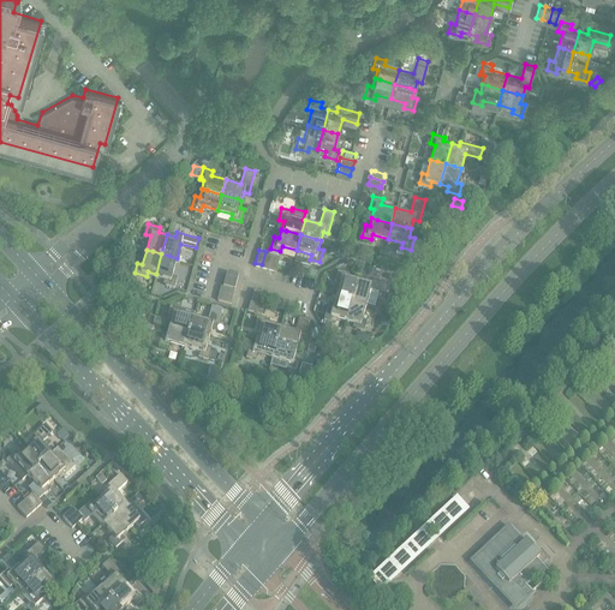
[(269,267),(273,253),(266,251),(262,264),(269,267)]
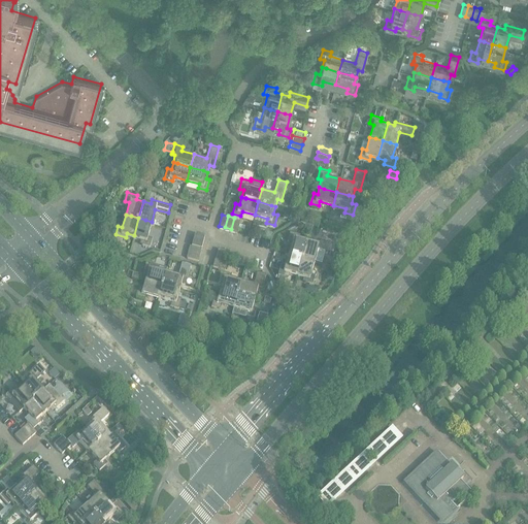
[(152,222),(145,220),(138,218),(134,235),(140,237),(139,241),(151,244),(153,235),(147,234),(152,222)]
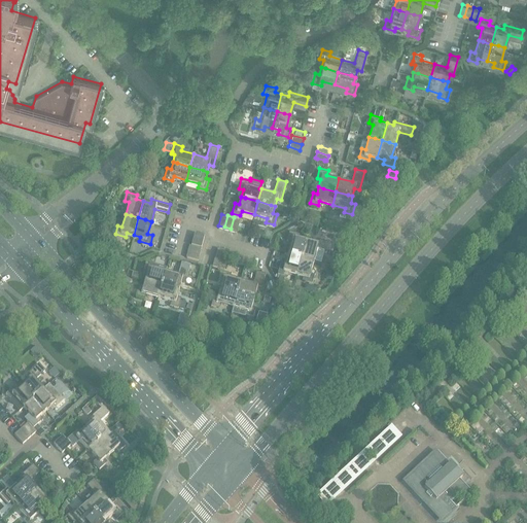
[(236,230),(239,218),(234,217),(231,229),(236,230)]
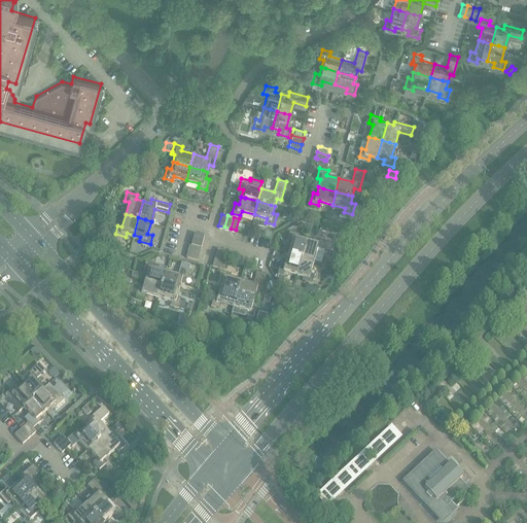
[(299,236),(300,232),(289,229),(287,238),(291,239),(288,251),(293,253),(301,255),(306,238),(299,236)]
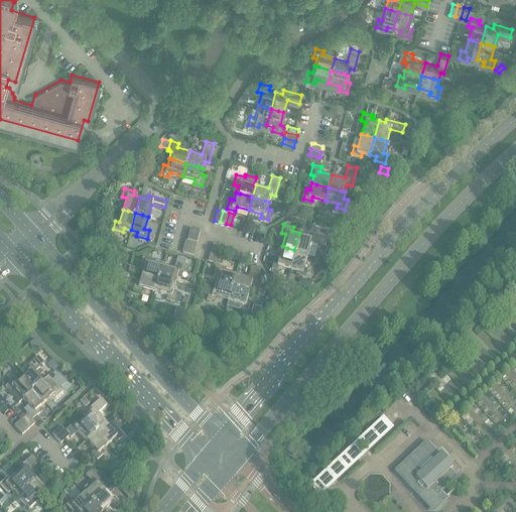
[(198,241),(201,229),(191,226),(187,238),(198,241)]
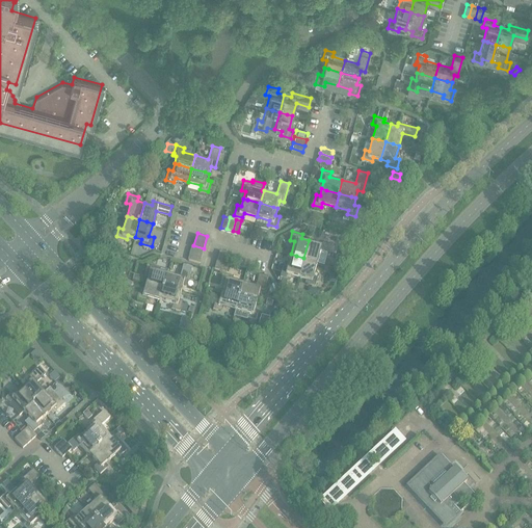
[(334,252),(336,243),(317,238),(316,242),(309,240),(303,258),(311,260),(317,261),(321,248),(334,252)]
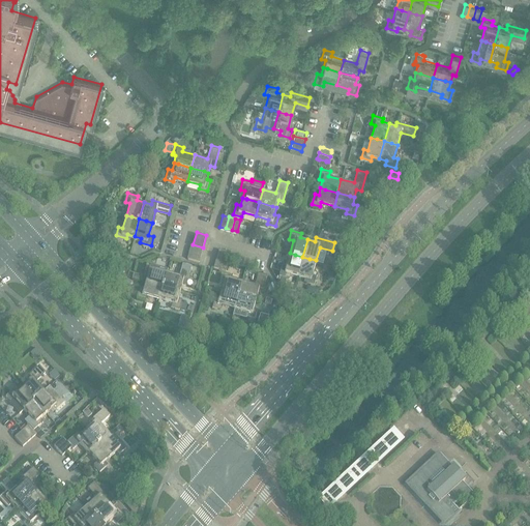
[(203,247),(193,244),(190,244),(189,250),(201,254),(203,247)]
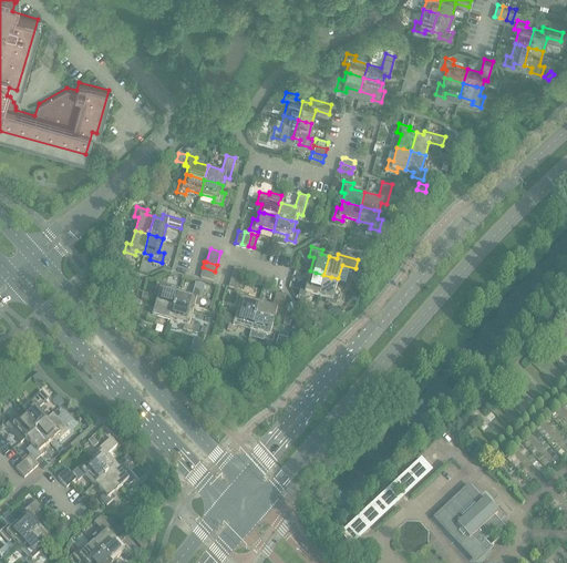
[(245,274),(247,268),(235,265),(233,270),(245,274)]
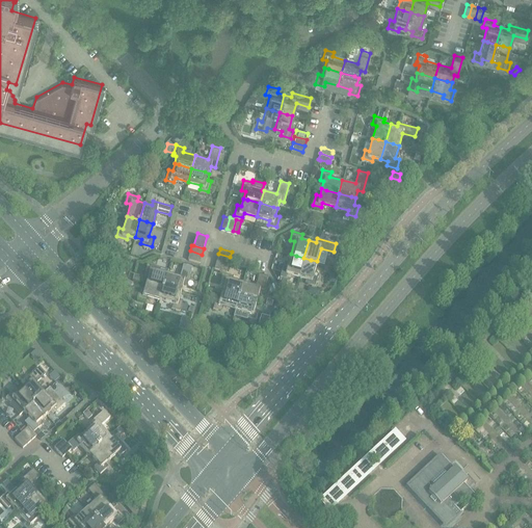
[(201,261),(202,255),(190,251),(188,257),(201,261)]
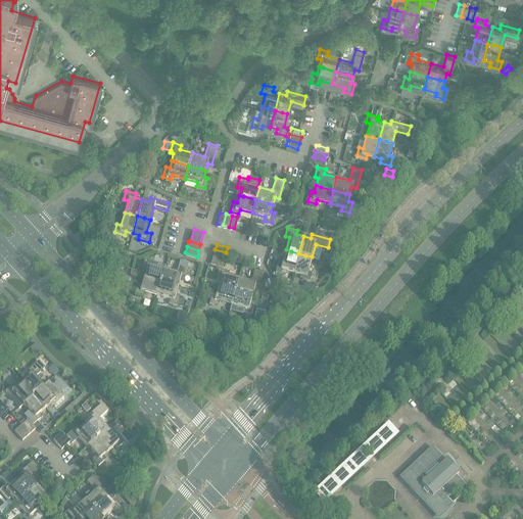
[(225,258),(226,252),(215,249),(212,255),(225,258)]
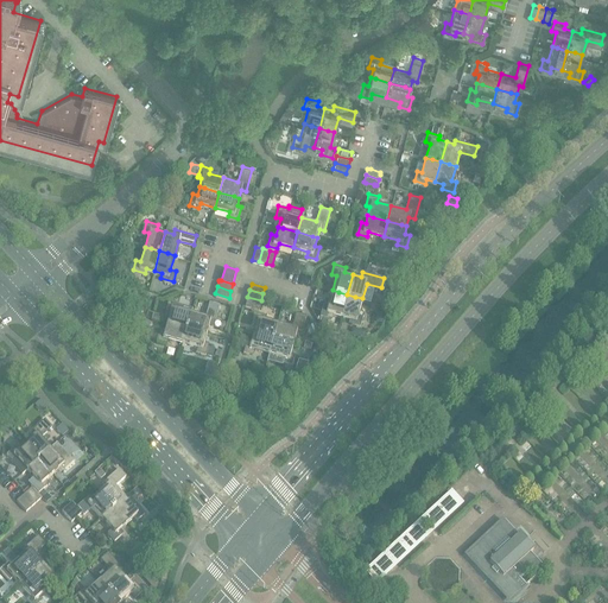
[(347,294),(339,292),(333,290),(328,305),(323,304),(321,313),(323,313),(328,315),(333,316),(334,312),(342,315),(347,294)]
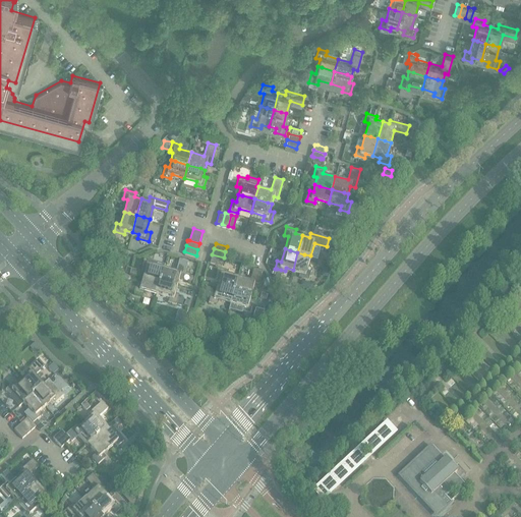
[(310,255),(304,254),(297,252),(293,270),(300,271),(298,275),(309,278),(311,270),(307,269),(310,255)]
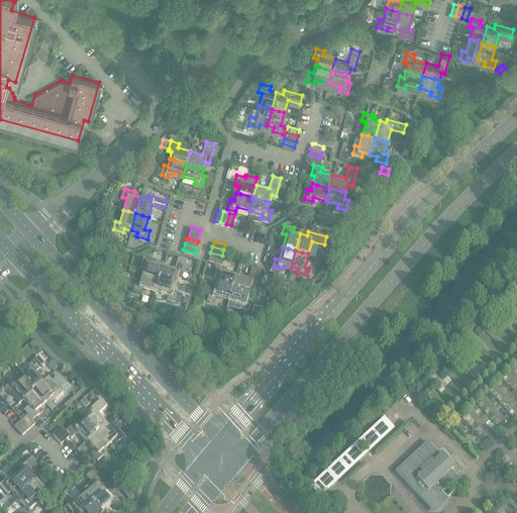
[(220,262),(222,255),(210,252),(209,258),(220,262)]
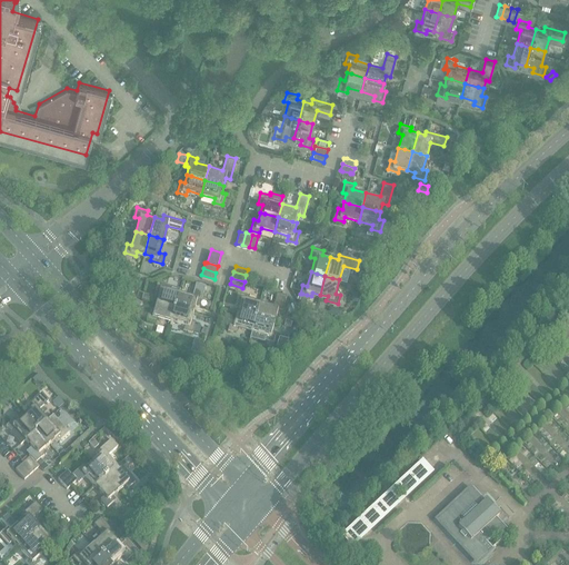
[(166,287),(167,283),(158,280),(155,291),(159,293),(157,300),(162,301),(176,305),(179,291),(166,287)]
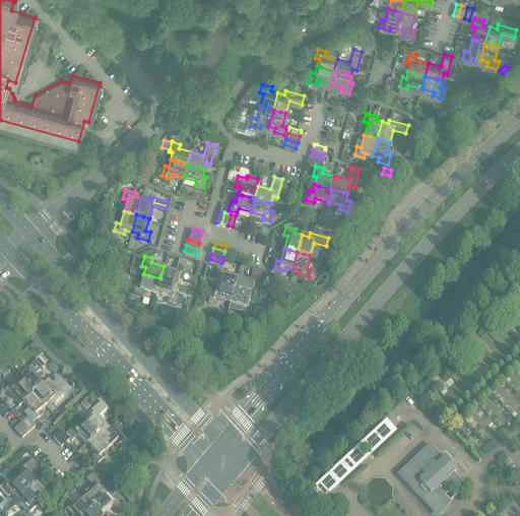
[(183,277),(188,259),(180,257),(176,269),(164,266),(160,278),(173,282),(177,283),(179,276),(183,277)]
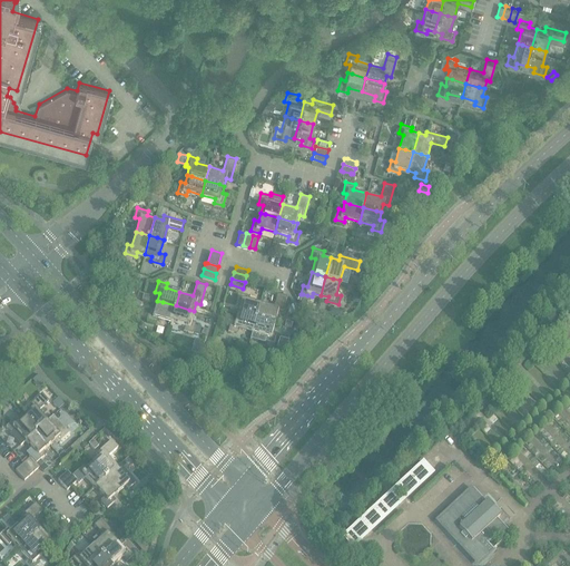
[(247,298),(248,293),(239,291),(236,302),(239,303),(238,311),(243,312),(256,315),(261,302),(247,298)]
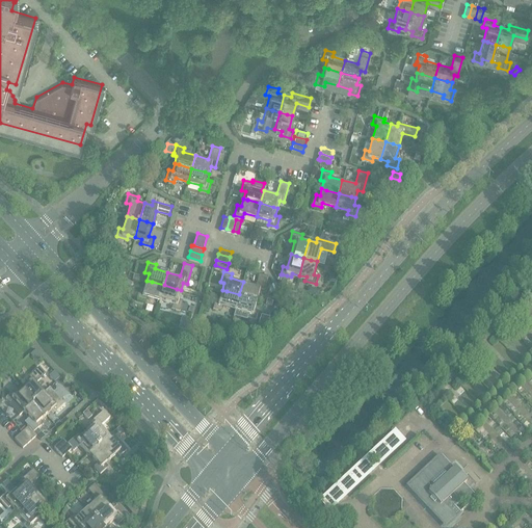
[(263,293),(268,274),(260,272),(256,285),(243,282),(239,294),(253,298),(257,299),(259,292),(263,293)]
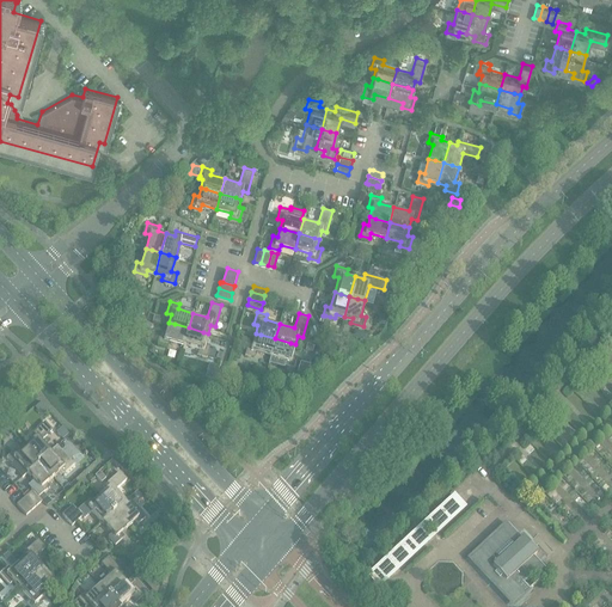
[(189,327),(175,324),(169,323),(166,331),(161,330),(159,342),(169,344),(170,339),(184,343),(189,327)]
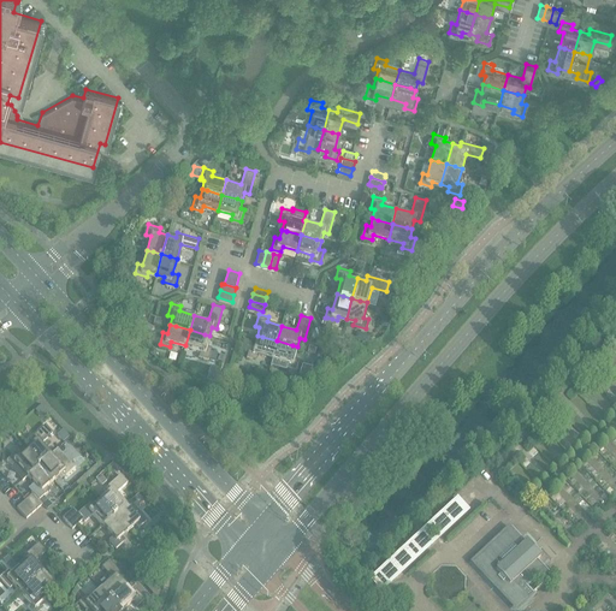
[(209,336),(205,334),(190,330),(185,345),(200,349),(199,355),(209,357),(209,356),(212,348),(212,345),(208,344),(209,336)]
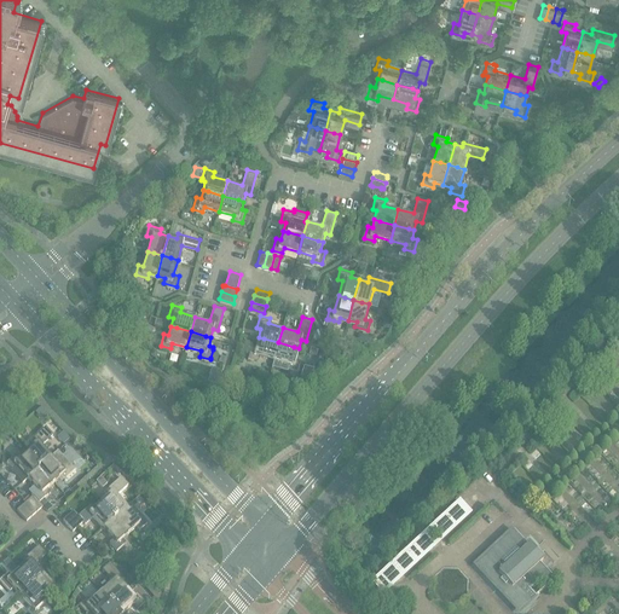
[(278,342),(264,339),(259,337),(256,345),(252,343),(248,355),(259,359),(260,354),(275,358),(278,342)]
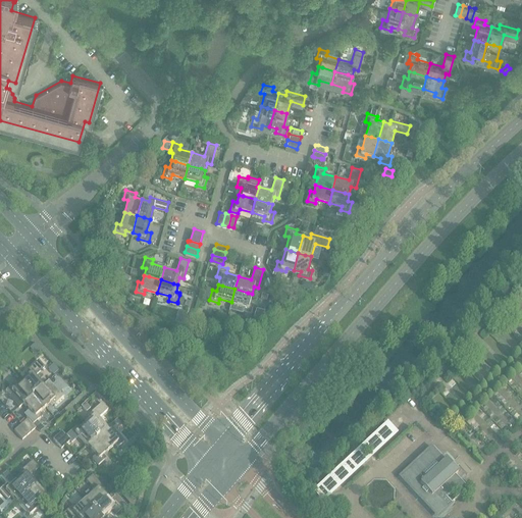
[(252,294),(248,293),(235,289),(231,302),(244,306),(243,309),(251,312),(254,302),(251,301),(252,294)]
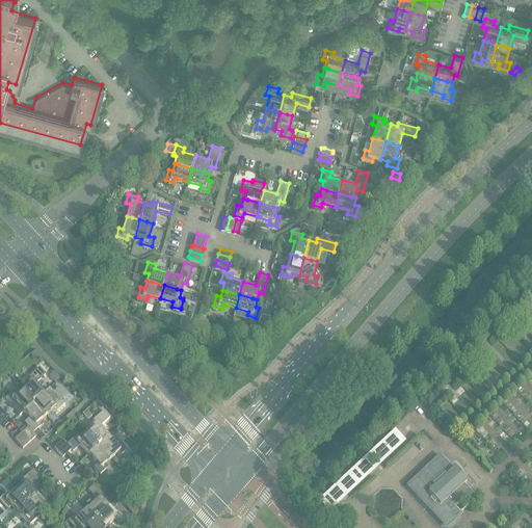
[(261,312),(259,321),(267,323),(269,314),(261,312)]
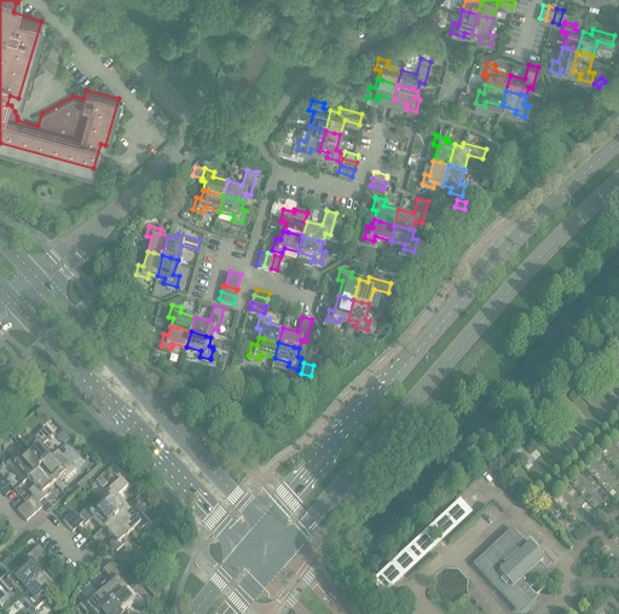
[(277,383),(279,376),(270,374),(267,381),(277,383)]
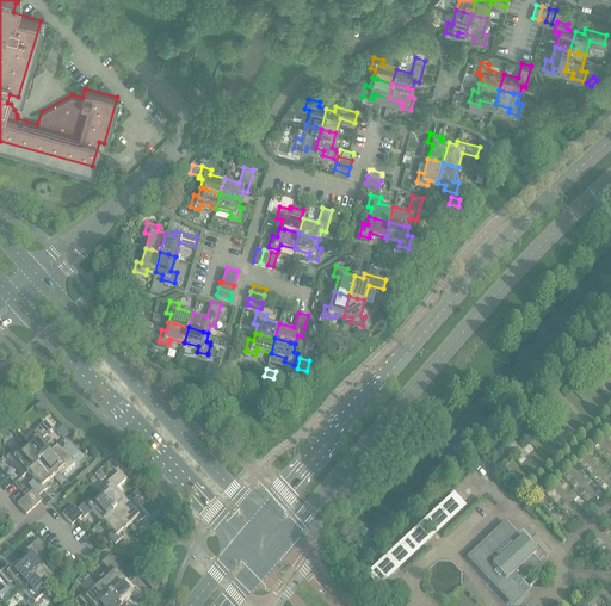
[(47,407),(39,400),(35,404),(42,412),(47,407)]
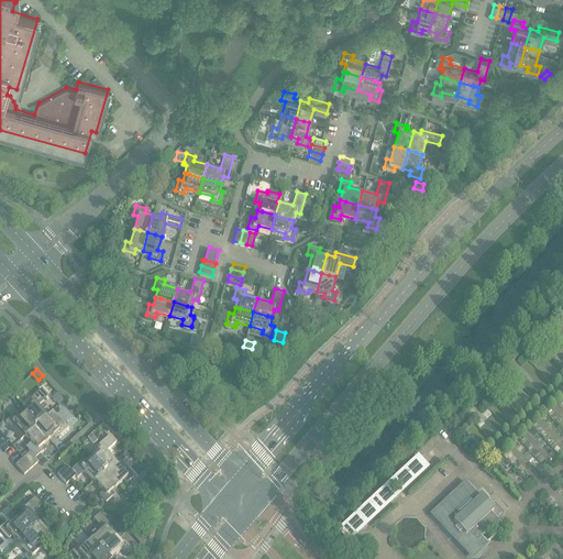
[(37,403),(47,393),(42,386),(26,399),(29,403),(23,408),(36,423),(46,413),(37,403)]
